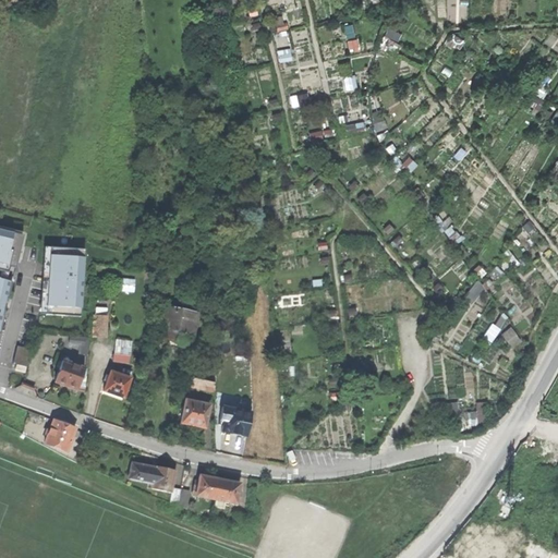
[(0,342),(7,344),(17,271),(20,271),(26,226),(0,221),(0,342)]
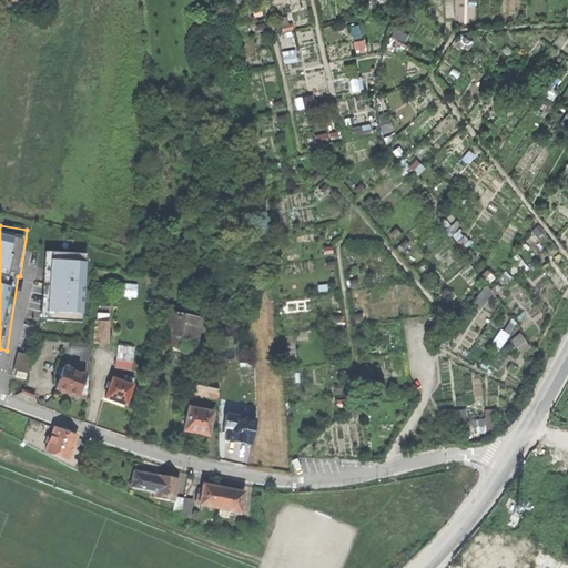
[(52,250),(52,320),(94,320),(94,250),(52,250)]
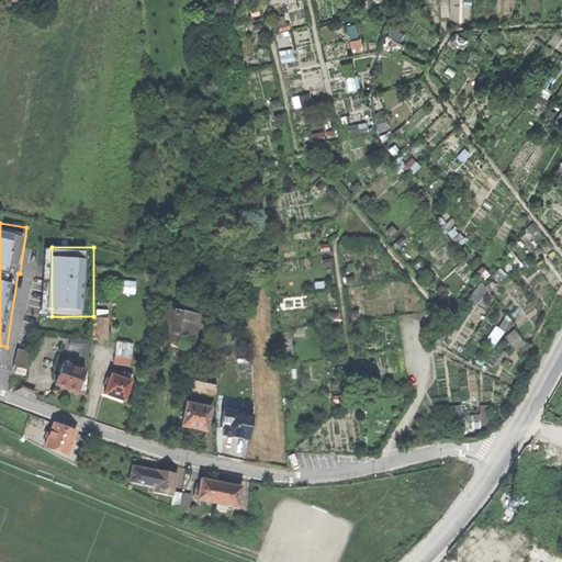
[(180,351),(182,343),(192,345),(198,316),(190,315),(191,310),(169,304),(164,330),(161,330),(160,338),(170,340),(168,348),(176,350),(180,351)]
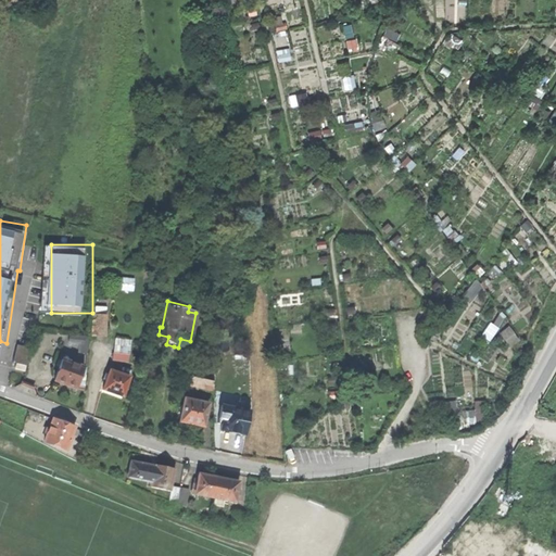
[(96,316),(95,340),(103,340),(104,316),(96,316)]
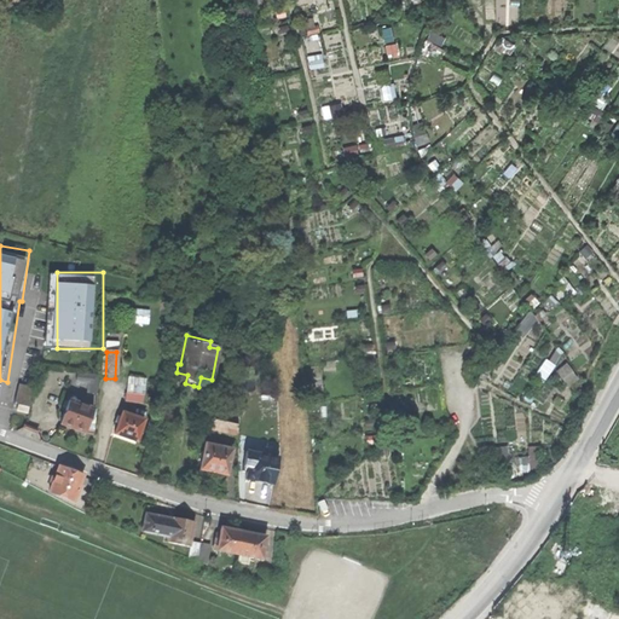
[(568,386),(578,377),(566,363),(556,371),(568,386)]
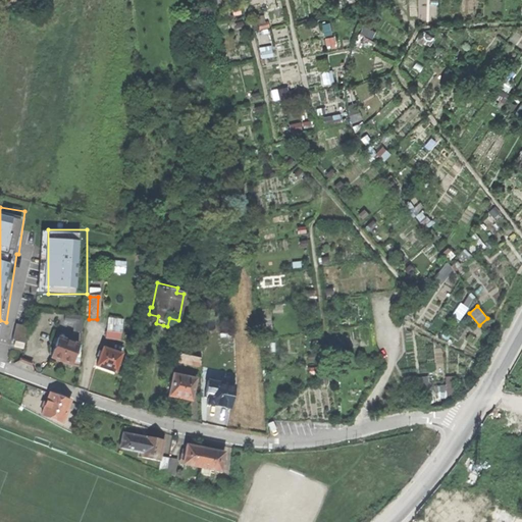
[(74,331),(82,332),(83,317),(66,315),(65,322),(74,324),(74,331)]
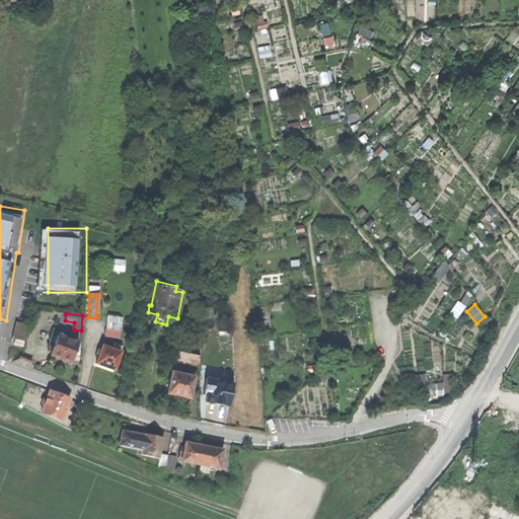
[(107,322),(120,324),(121,317),(108,316),(107,322)]
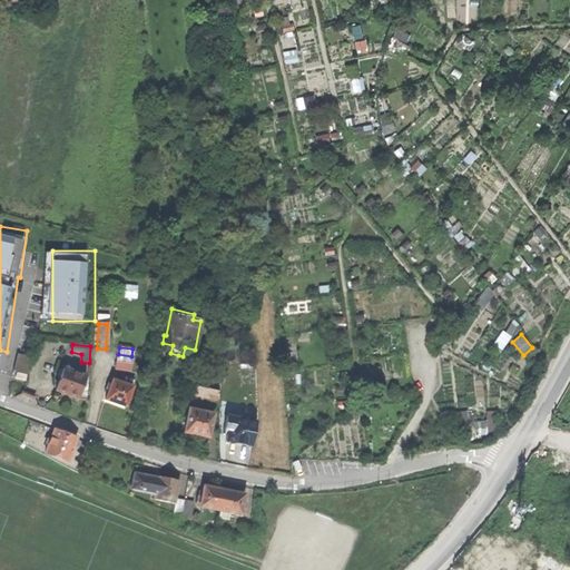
[(17,376),(29,380),(36,355),(23,352),(17,376)]
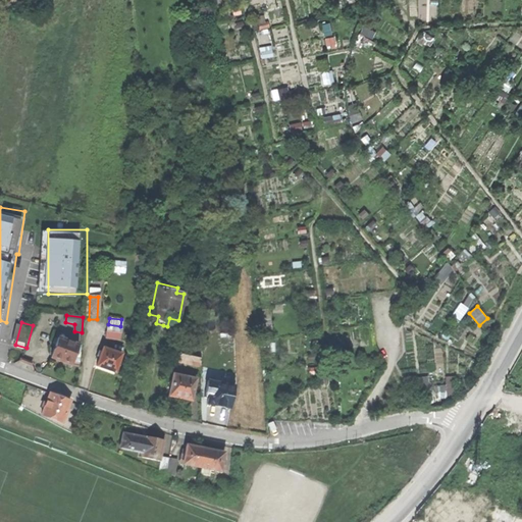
[(106,338),(120,341),(122,327),(108,325),(106,338)]
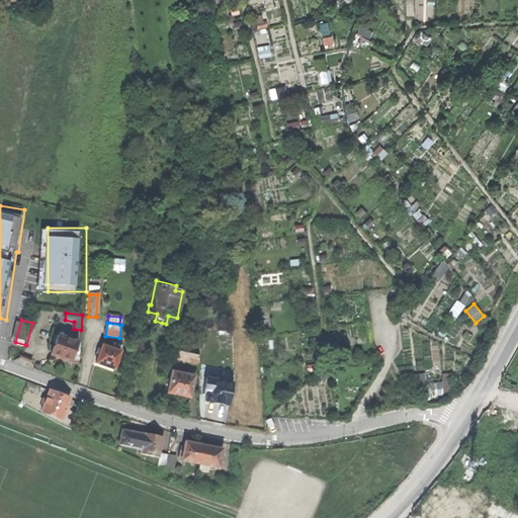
[(62,359),(71,362),(79,342),(59,335),(52,355),(62,359)]
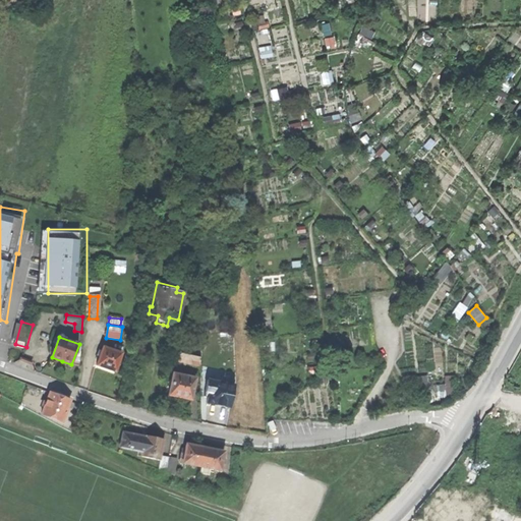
[(121,354),(103,347),(97,365),(106,368),(115,371),(121,354)]
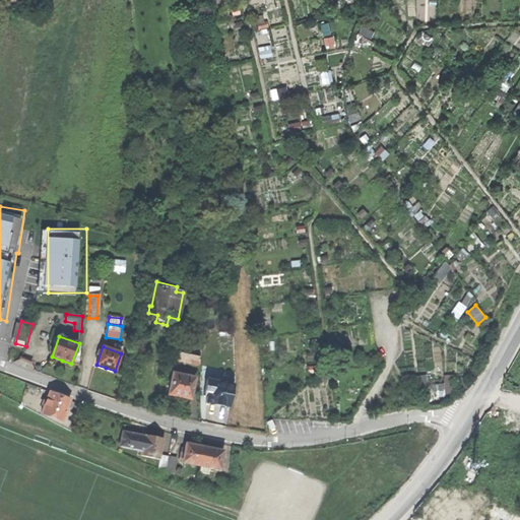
[(199,356),(180,352),(178,361),(199,365),(199,356)]
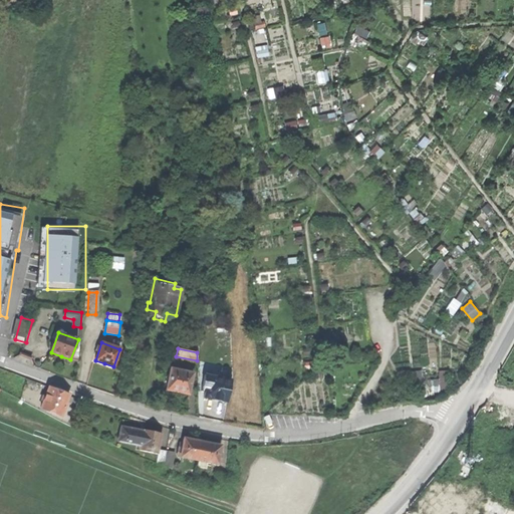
[(193,373),(171,368),(167,390),(178,392),(189,394),(193,373)]
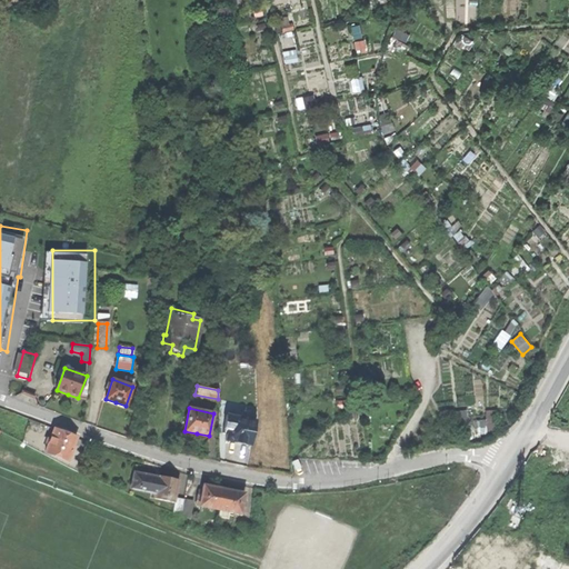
[(453,411),(455,427),(467,426),(466,410),(453,411)]
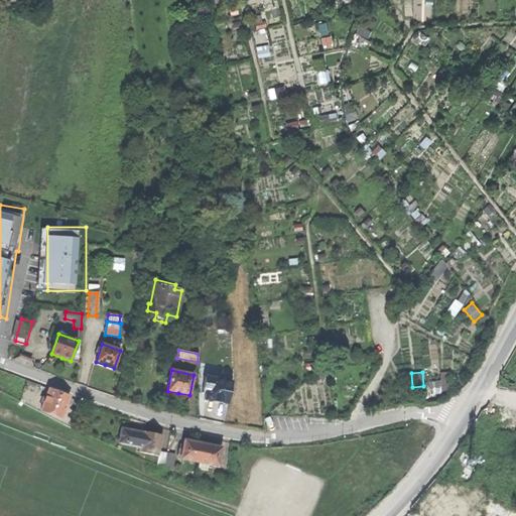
[(440,373),(441,380),(432,381),(433,393),(452,391),(449,372),(440,373)]
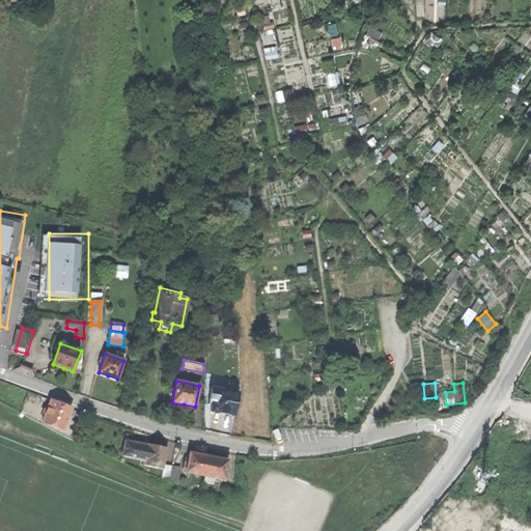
[(239,393),(212,388),(208,403),(213,404),(212,410),(224,413),(234,415),(239,393)]
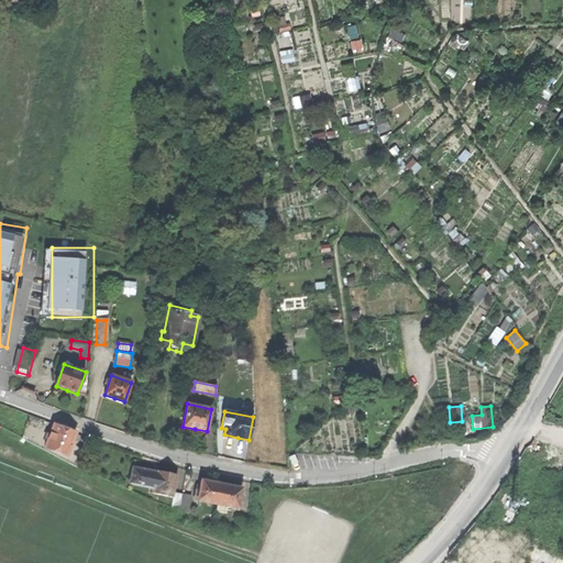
[(68,456),(76,432),(65,428),(55,424),(46,448),(68,456)]
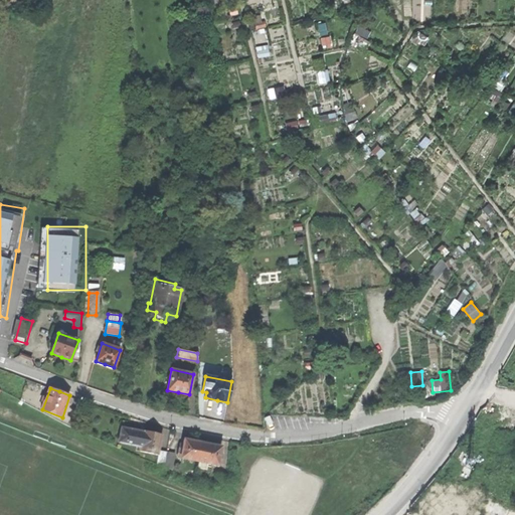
[(157,464),(164,467),(167,453),(167,452),(159,450),(162,435),(152,433),(145,431),(129,427),(129,430),(122,428),(119,443),(142,447),(141,452),(159,455),(157,464)]
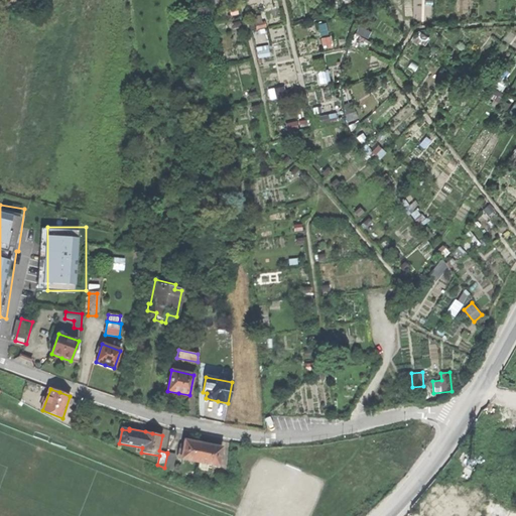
[(181,459),(200,463),(204,443),(194,442),(184,440),(181,459)]
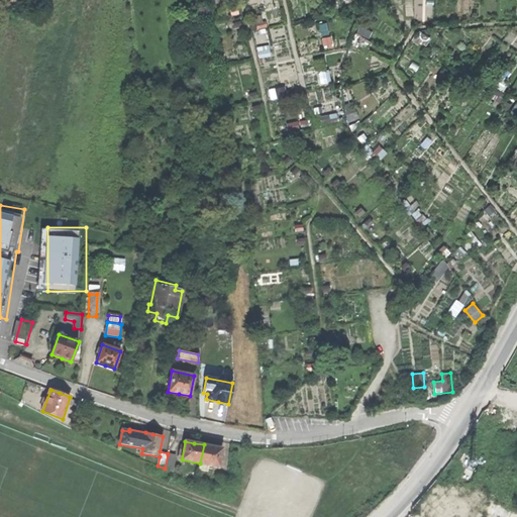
[(213,446),(204,444),(200,463),(199,470),(207,472),(208,466),(218,468),(222,448),(213,446)]
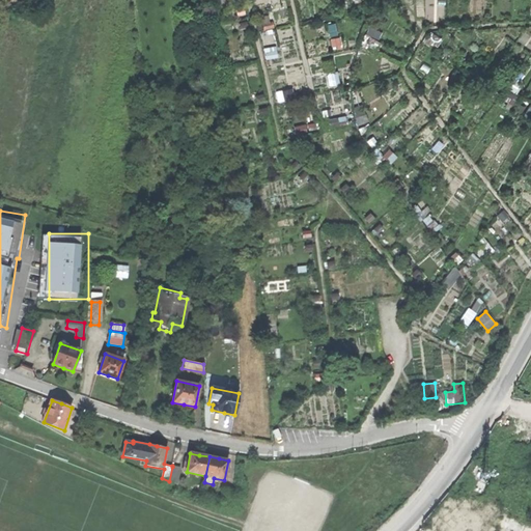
[(178,484),(182,469),(172,467),(169,481),(178,484)]
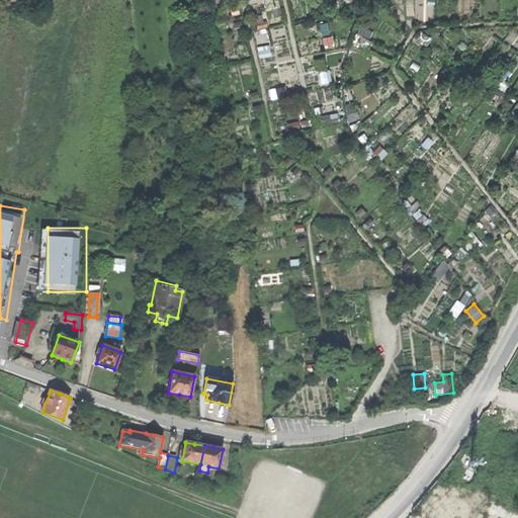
[(228,478),(222,476),(218,489),(224,491),(228,478)]
